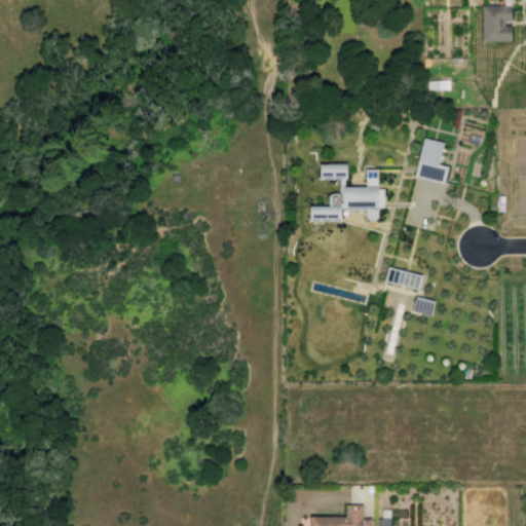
[(482,41),(481,5),(486,5),(502,5),(510,5),(511,21),(503,21),(503,25),(510,25),(511,41),(482,41)]
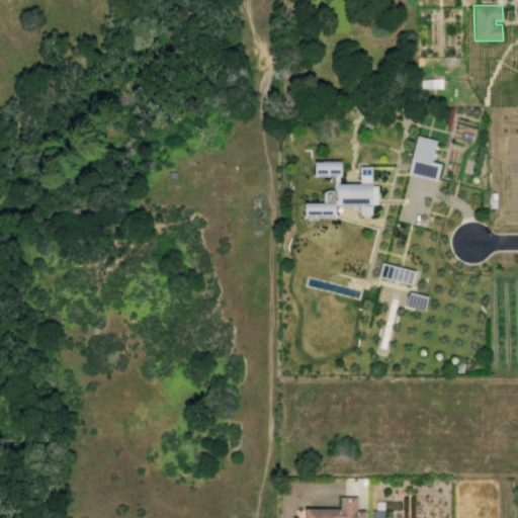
[(441,79),(442,88),(420,89),(420,79),(441,79)]
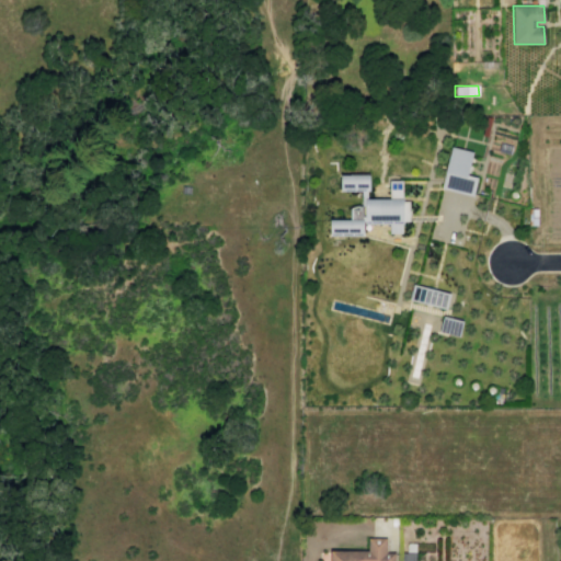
[(474,195),(479,176),(469,174),(474,150),(453,145),(442,186),(474,195)]
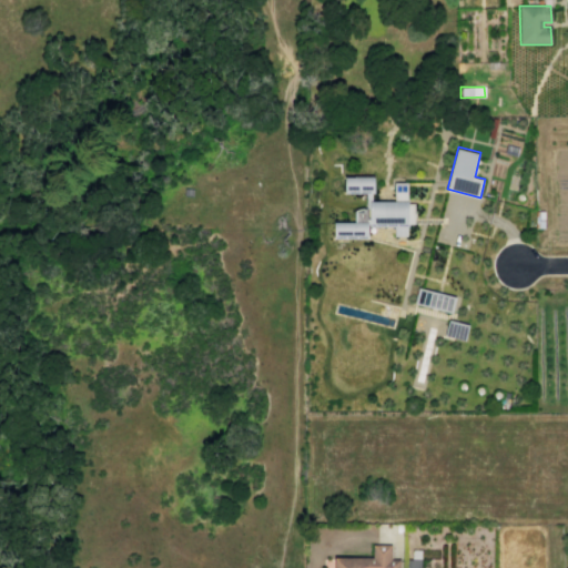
[(346,175),(375,175),(375,192),(373,192),(373,200),(395,200),(395,182),(409,182),(409,201),(411,201),(411,203),(416,203),(416,223),(409,223),(409,226),(407,226),(407,235),(396,235),(396,225),(369,226),(369,237),(335,239),(335,222),(368,221),(367,193),(346,193),(346,175)]
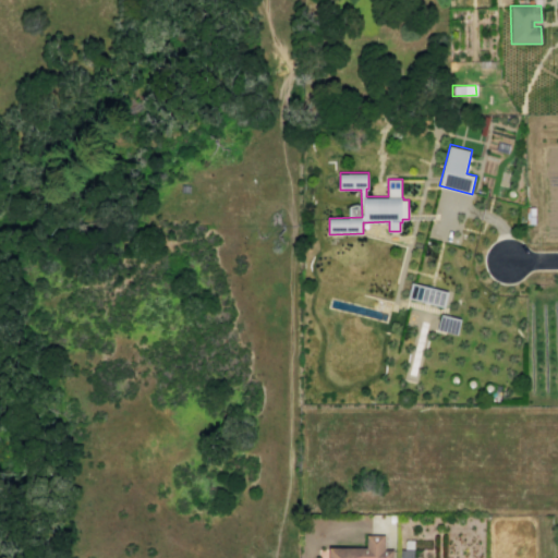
[(182,184),(181,192),(190,193),(191,185),(182,184)]
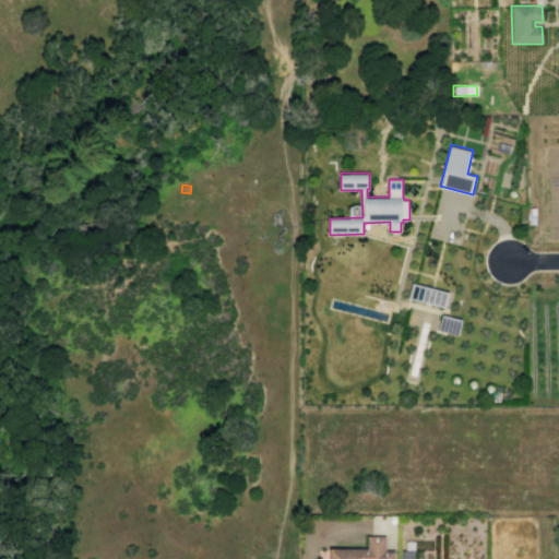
[(411,283),(449,293),(444,309),(407,299),(411,283)]
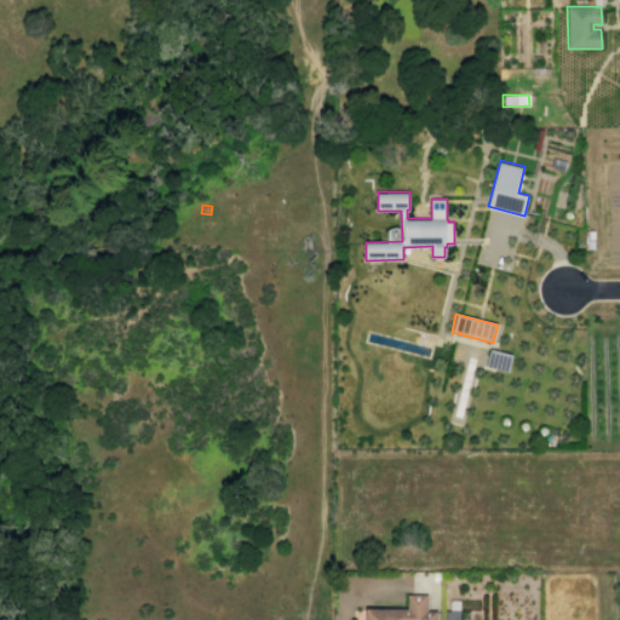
[(489,349),(511,355),(507,372),(484,367),(489,349)]
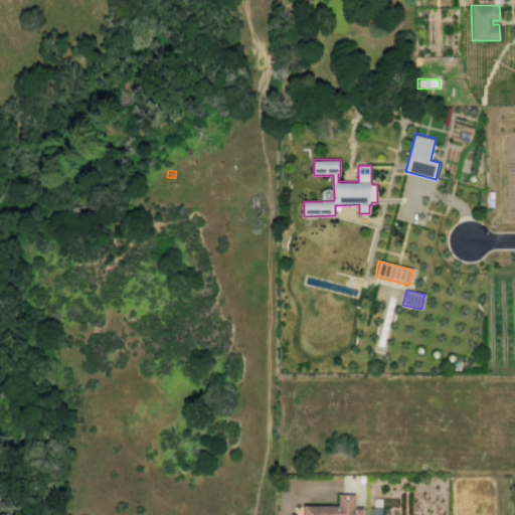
[(303,514),(303,506),(337,505),(337,494),(354,494),(354,507),(362,507),(362,514),(303,514)]
